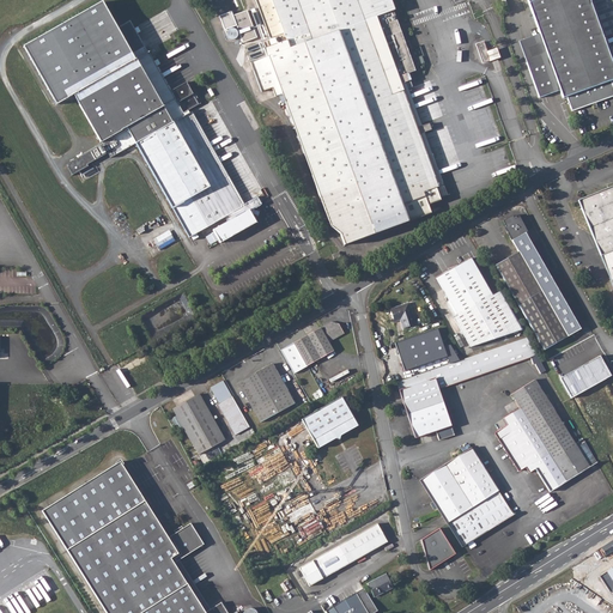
[(99,0),(19,46),(53,104),(71,95),(146,52),(129,20),(115,29),(99,0)]
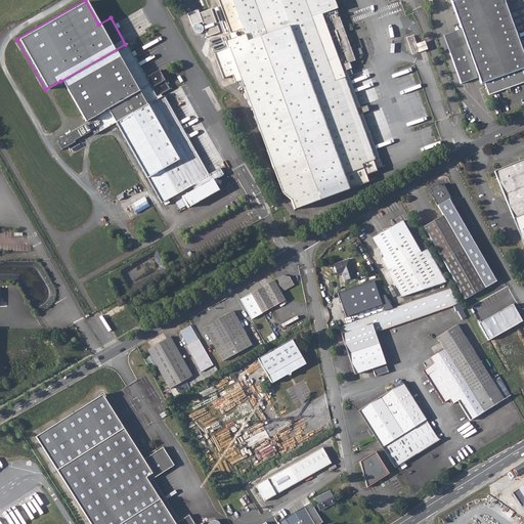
[(218,0),(229,29),(242,24),(243,28),(230,33),(223,35),(228,48),(215,53),(216,56),(220,54),(222,58),(217,60),(224,78),(232,75),(235,82),(241,81),(238,73),(239,73),(268,150),(274,168),(281,186),(284,194),(293,201),(296,210),(370,182),(367,175),(379,171),(378,169),(384,167),(381,158),(380,158),(376,149),(373,150),(366,133),(359,116),(362,115),(362,114),(369,111),(367,105),(360,107),(357,108),(345,78),(348,76),(353,74),(351,69),(352,68),(350,62),(355,60),(341,20),(339,22),(338,18),(340,17),(339,14),(337,15),(335,10),(337,9),(337,8),(334,0),(335,0),(218,0)]
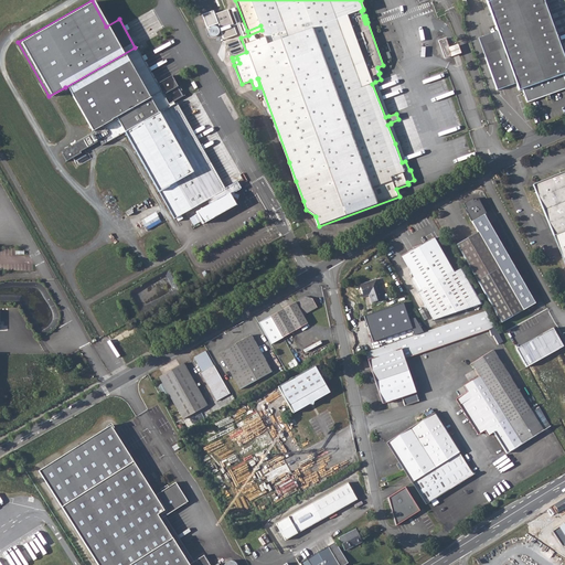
[(504,50),(486,57),(497,89),(516,83),(519,91),(522,89),(526,103),(546,96),(550,94),(564,88),(564,77),(564,74),(564,73),(564,57),(547,10),(543,0),(487,0),(498,31),(503,45),(504,50)]
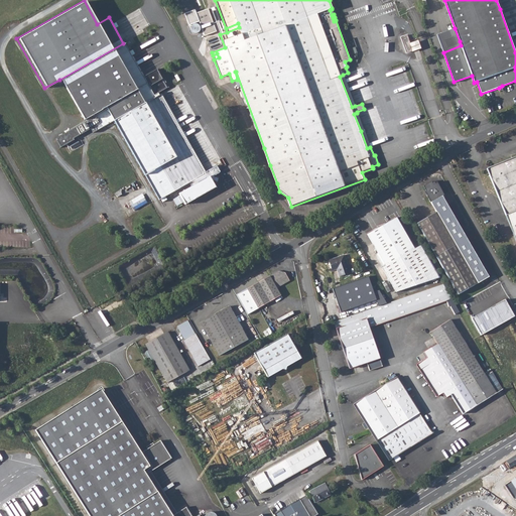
[(208,8),(197,13),(205,36),(217,31),(208,8)]
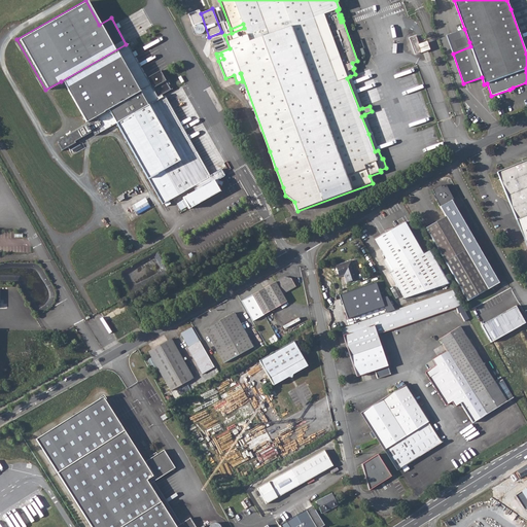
[(416,35),(411,37),(413,42),(412,42),(415,53),(421,50),(416,35)]
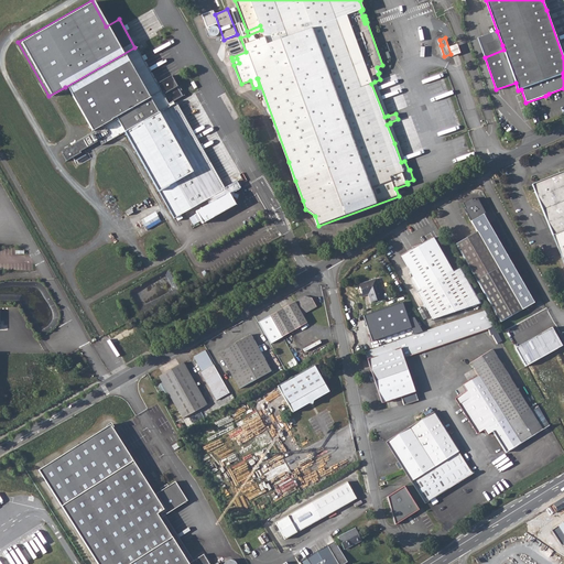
[(223,188),(175,104),(174,101),(183,96),(170,75),(155,85),(134,47),(65,87),(90,131),(114,118),(115,119),(61,152),(65,162),(99,141),(101,145),(122,132),(172,219),(176,217),(181,215),(206,199),(207,203),(194,210),(201,224),(236,205),(231,197),(229,194),(234,192),(240,187),(237,181),(225,187),(223,188)]
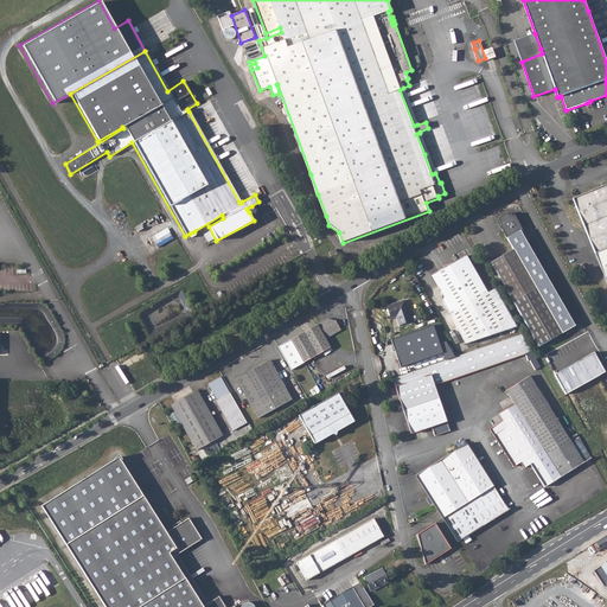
[(81,168),(83,177),(98,171),(96,165),(85,168),(84,167),(81,168)]
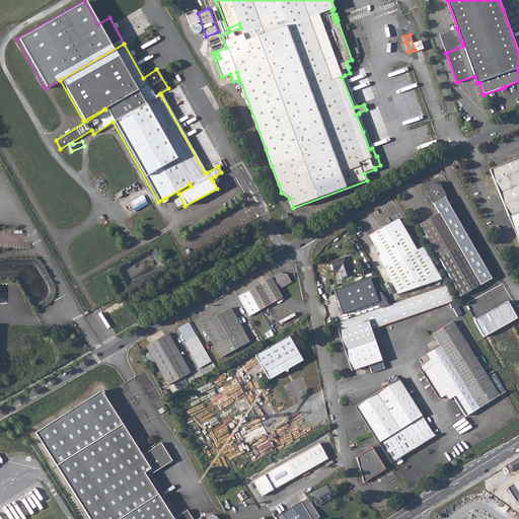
[(494,171),(491,172),(501,196),(506,210),(512,224),(518,220),(518,157),(493,168),(494,171)]
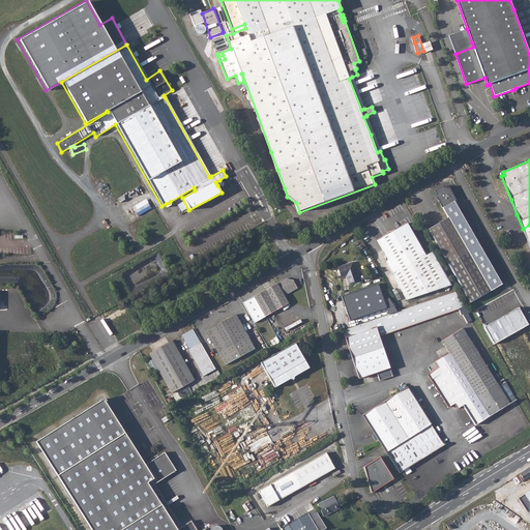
[(436,190),(438,196),(439,196),(441,199),(439,201),(443,207),(449,217),(429,229),(471,302),(502,285),(454,201),(455,200),(449,187),(445,189),(443,186),(436,190)]
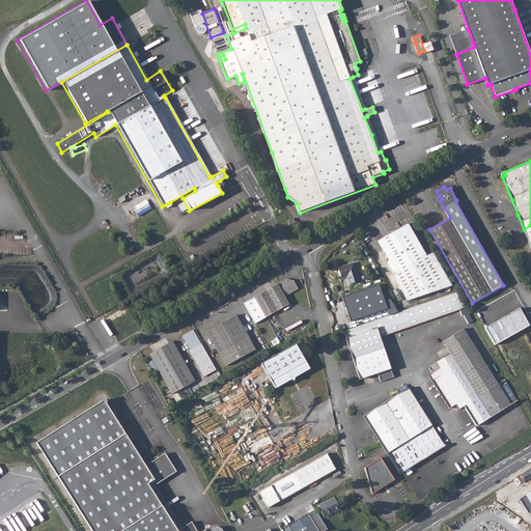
[(134,206),(137,214),(151,205),(147,199),(134,206)]
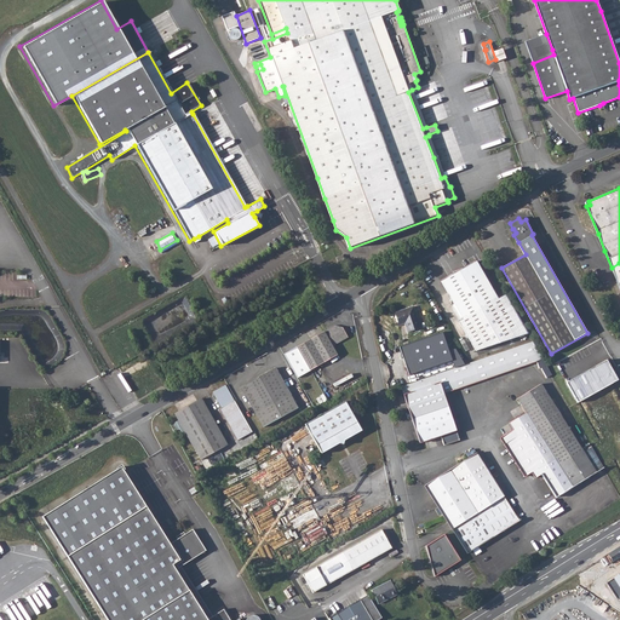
[(441,281),(454,305),(463,319),(460,320),(459,321),(476,351),(528,333),(505,293),(498,298),(476,260),(441,281)]
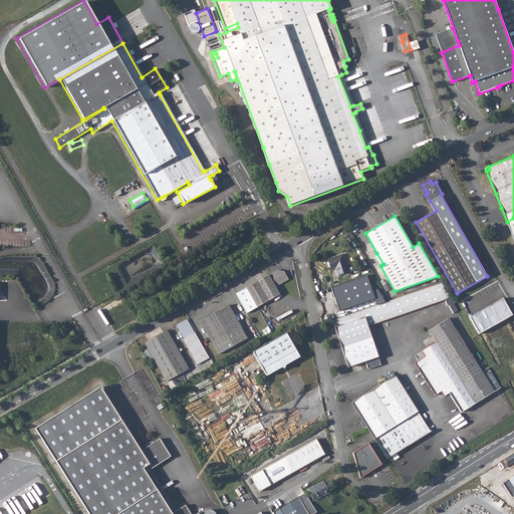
[(327,259),(330,267),(335,265),(335,268),(338,275),(348,272),(342,254),(327,259)]
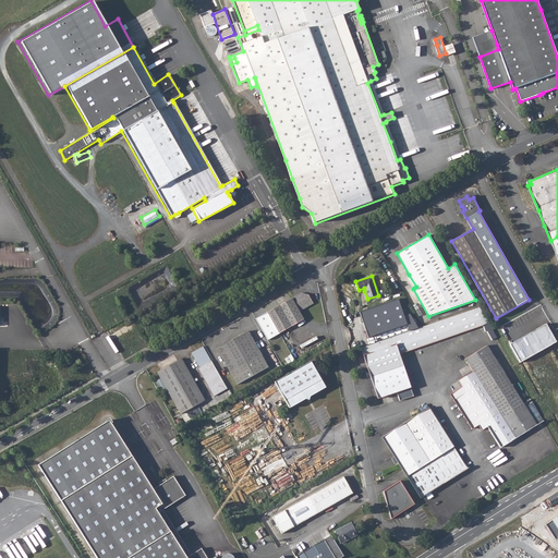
[(302,295),(302,293),(301,293),(283,303),(256,319),(269,340),(304,319),(300,312),(313,303),(308,296),(308,294),(305,296),(302,295)]
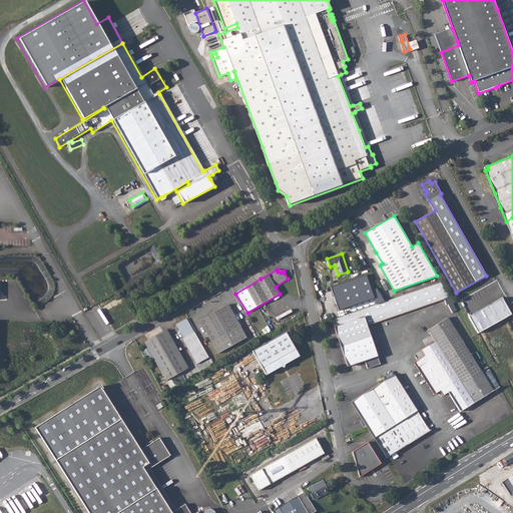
[(339,310),(351,307),(375,299),(367,275),(331,287),(339,310)]
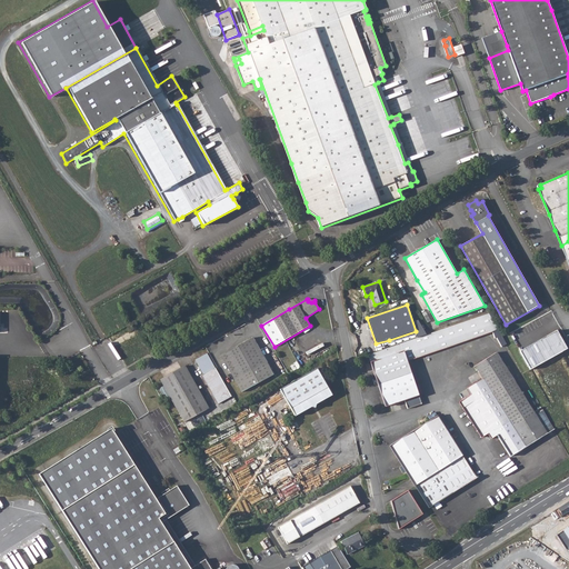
[(415,339),(401,343),(407,361),(495,331),(502,345),(506,342),(502,336),(489,312),(431,332),(415,339)]
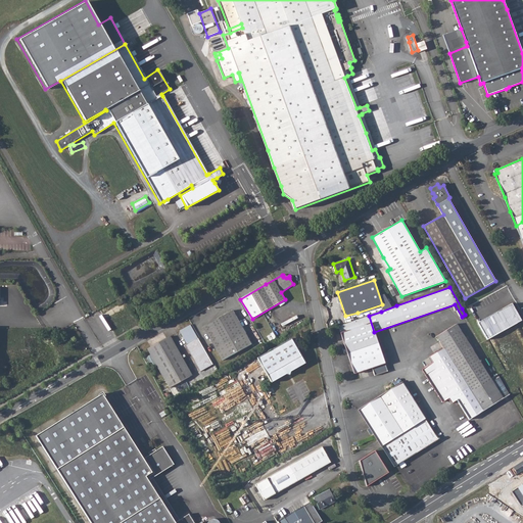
[(487,339),(522,322),(513,303),(478,322),(487,339)]
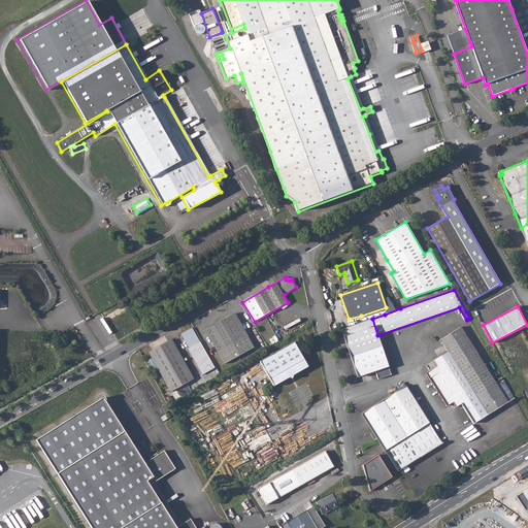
[(223,320),(204,330),(218,353),(224,364),(254,348),(248,336),(241,325),(235,314),(223,320)]
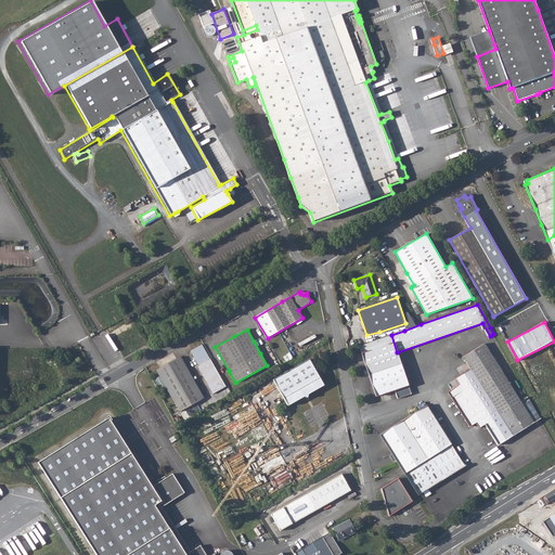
[(372,341),(359,346),(376,397),(396,390),(398,399),(411,395),(397,352),(391,335),(377,339),(372,341)]
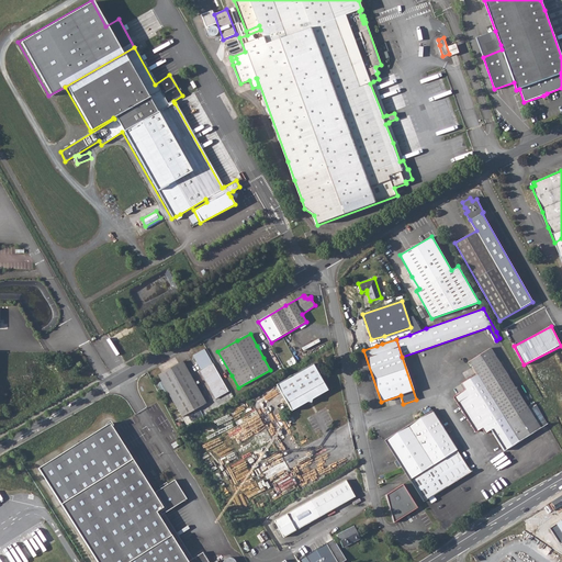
[(465,390),(454,397),(476,433),(482,428),(485,434),(491,429),(504,451),(548,424),(537,405),(529,409),(527,406),(490,348),(469,361),(476,374),(462,383),(465,390)]
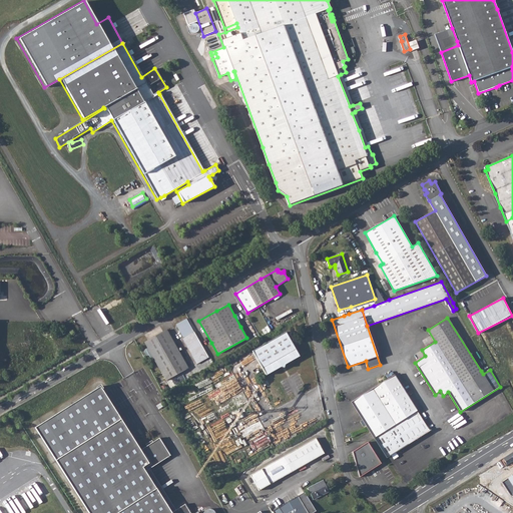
[(186,319),(176,325),(183,338),(181,339),(191,355),(196,365),(208,358),(199,342),(186,319)]
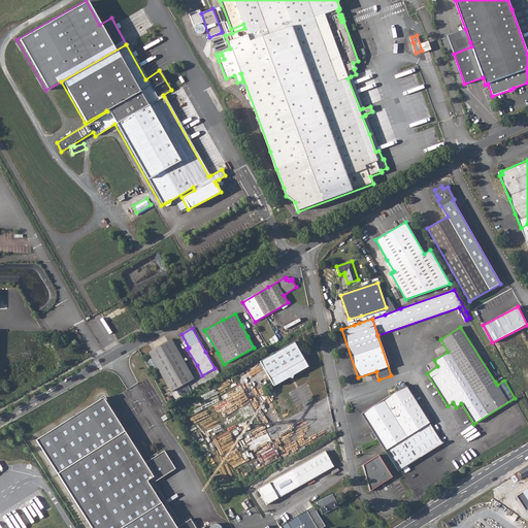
[(194,380),(171,340),(150,353),(160,370),(171,392),(194,380)]
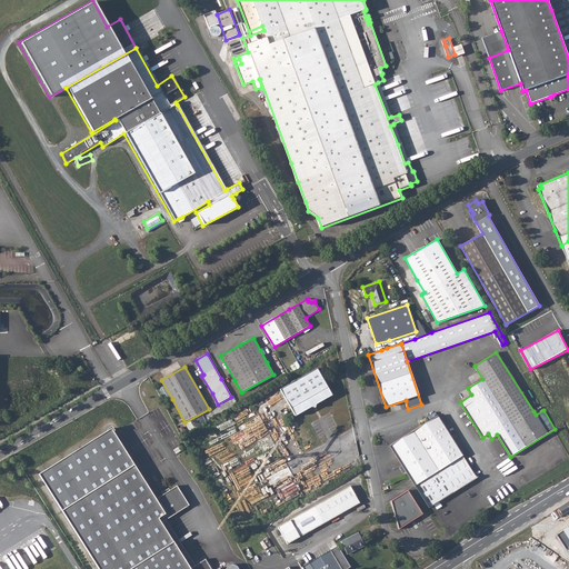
[(317,369),(280,389),(290,408),(296,417),(312,407),(332,396),(317,369)]
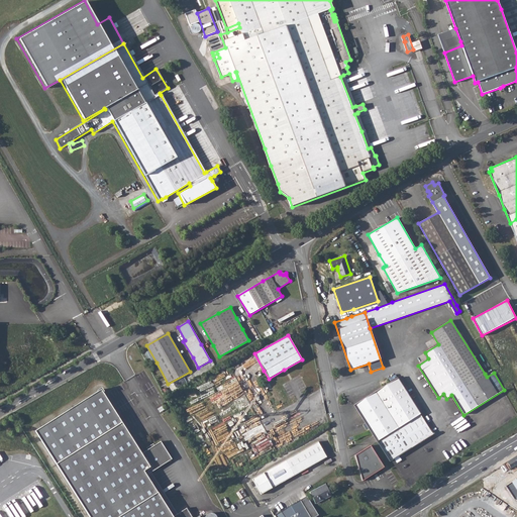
[(493,350),(498,358),(503,355),(504,356),(514,351),(509,341),(493,350)]
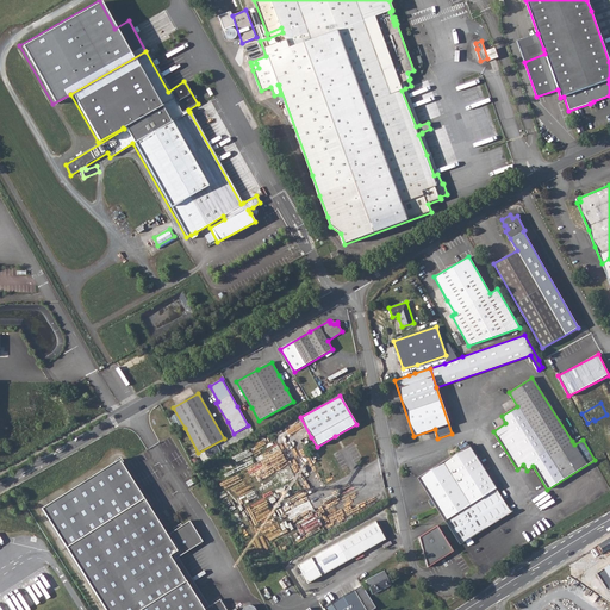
[(470,446),(418,478),(431,499),(437,509),(460,545),(511,512),(470,446)]
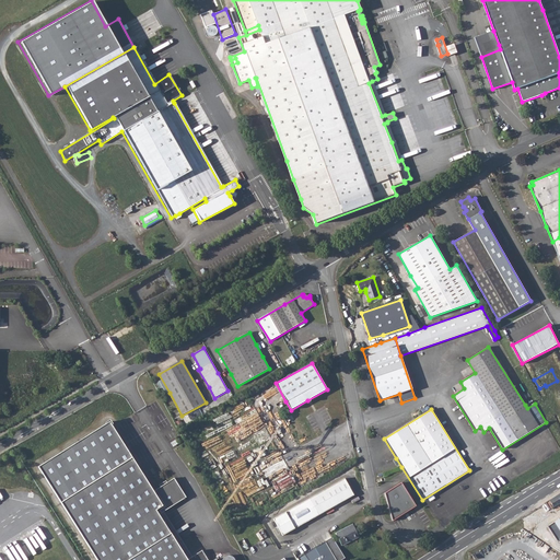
[(109,422),(38,467),(96,559),(216,559),(214,559),(207,559),(202,551),(187,559),(159,515),(186,498),(174,478),(153,491),(109,422)]
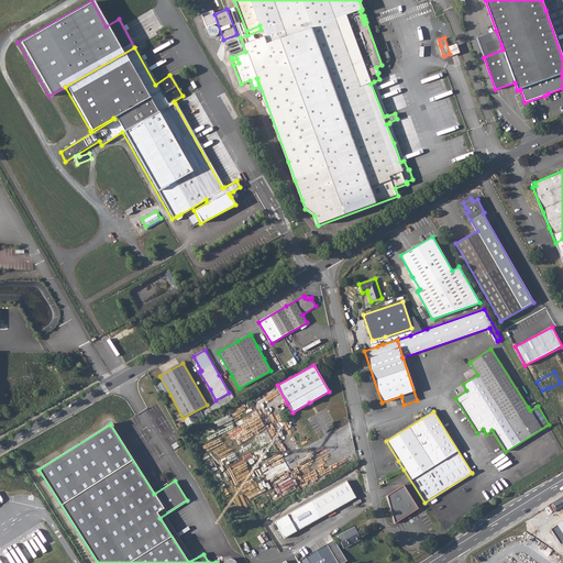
[(345,482),(274,522),(284,539),(355,498),(345,482)]
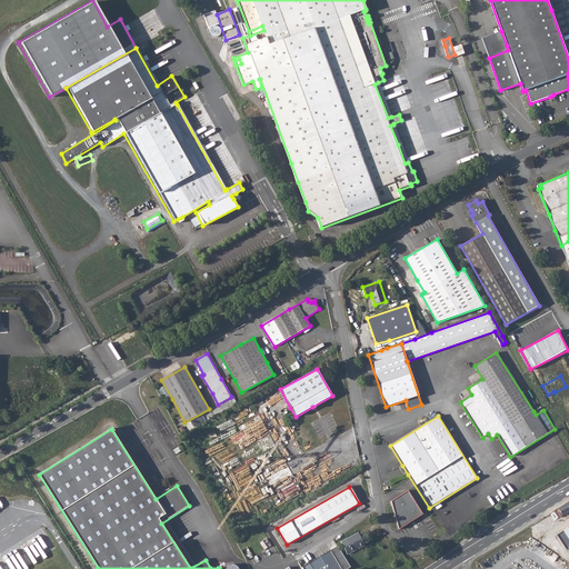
[(401,500),(395,503),(400,511),(406,508),(401,500)]
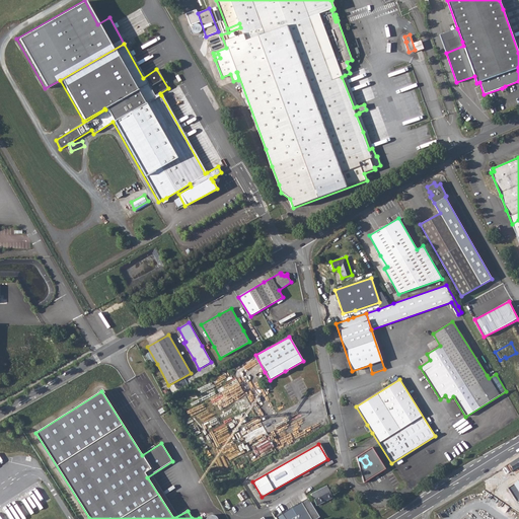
[(518,456),(509,463),(513,470),(518,465),(518,456)]
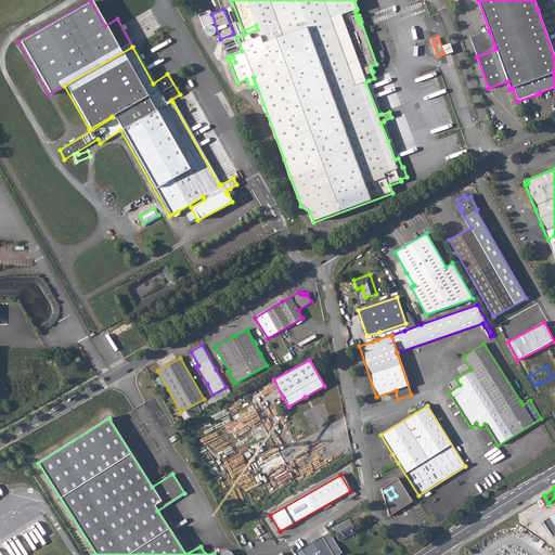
[(554,513),(550,517),(543,521),(553,534),(554,532),(554,513)]
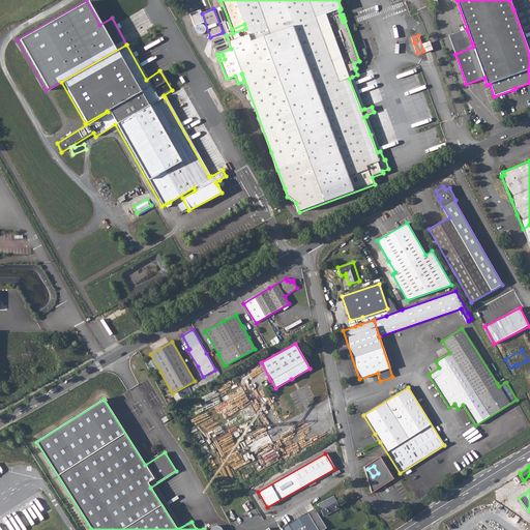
[(333,497),(317,504),(323,516),(340,508),(333,497)]
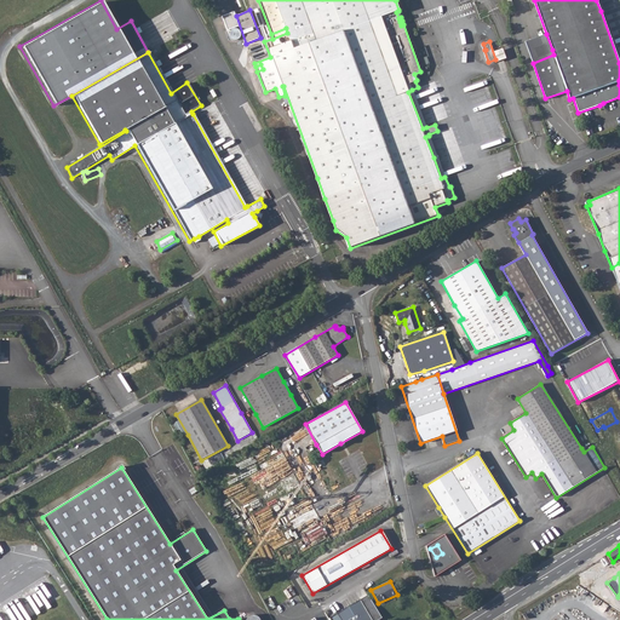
[(375,619),(382,616),(367,595),(328,619),(329,619),(375,619)]
